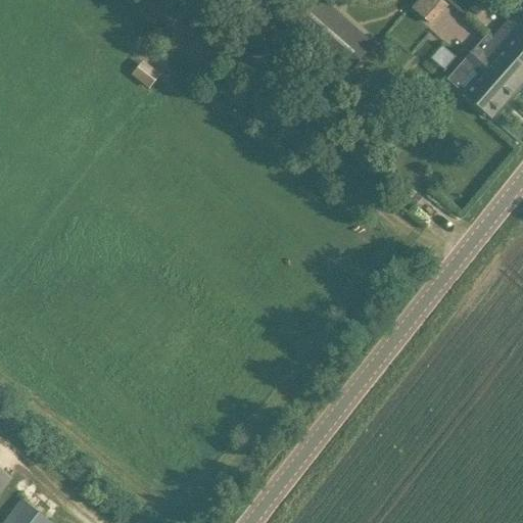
[(432,24),(449,4),(444,0),(418,0),(413,6),(432,24)]
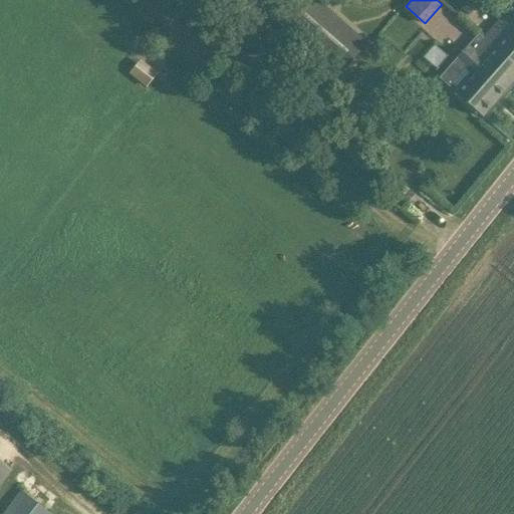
[(513,4),(484,38),(513,64),(513,4)]
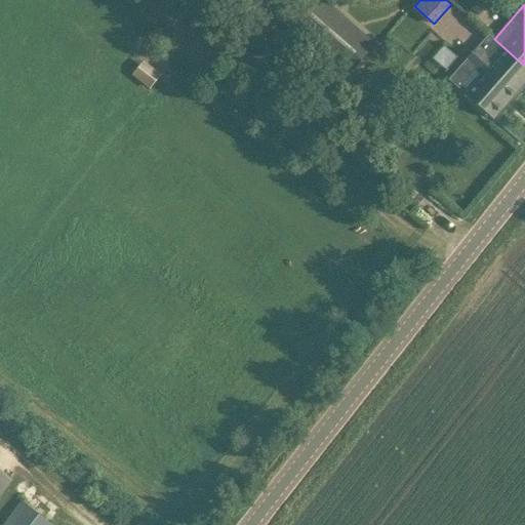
[(493,119),(524,83),(524,66),(494,39),(483,51),(478,47),(449,80),(463,92),(478,106),(493,119)]
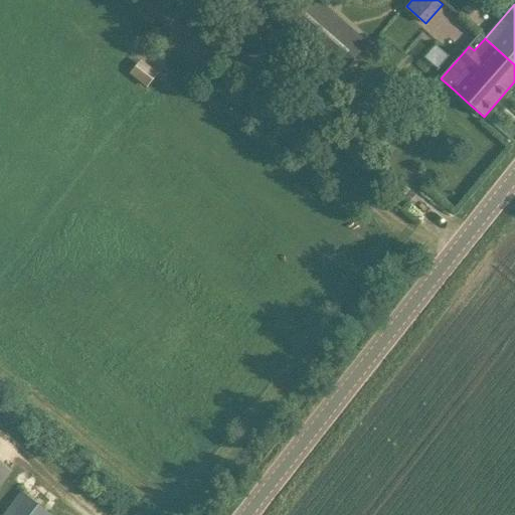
[(130,75),(148,89),(159,73),(141,60),(130,75)]
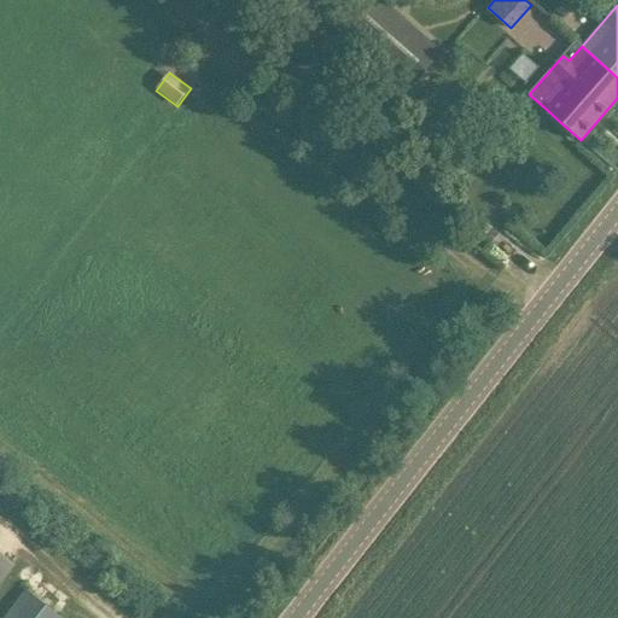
[(0,617),(62,617),(46,606),(27,590),(4,617),(0,617),(0,581),(13,564),(0,553),(0,617)]
